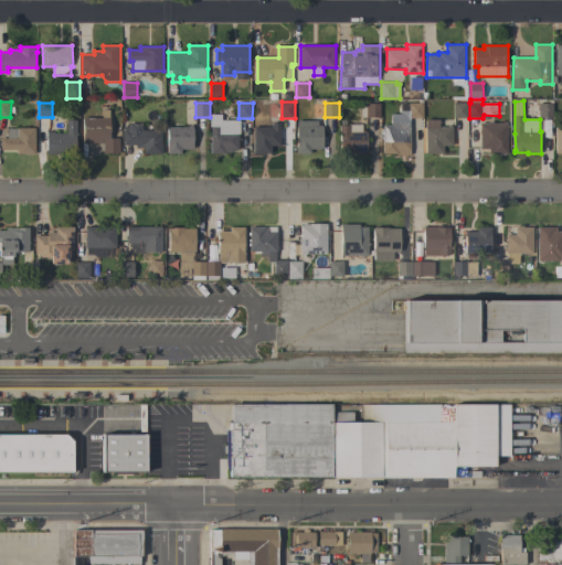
[(382,117),(363,117),(363,103),(382,103),(382,117)]
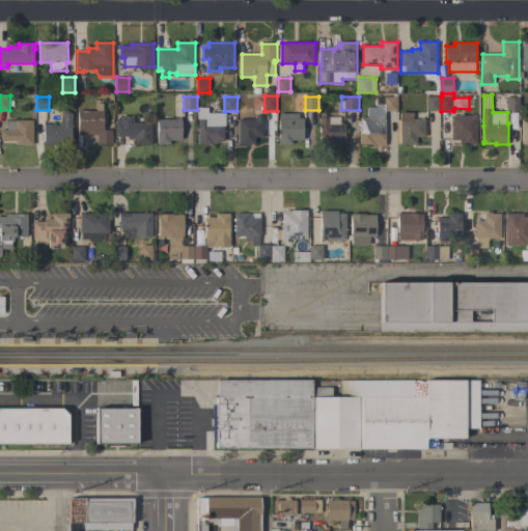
[(369,117),(369,107),(378,107),(378,96),(399,96),(399,130),(387,130),(387,145),(373,145),(373,144),(361,144),(361,117),(369,117)]
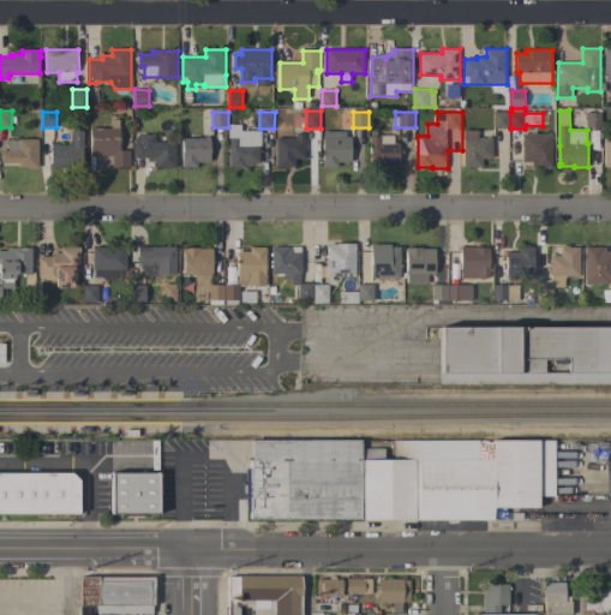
[(509,112),(509,129),(495,129),(495,112),(509,112)]
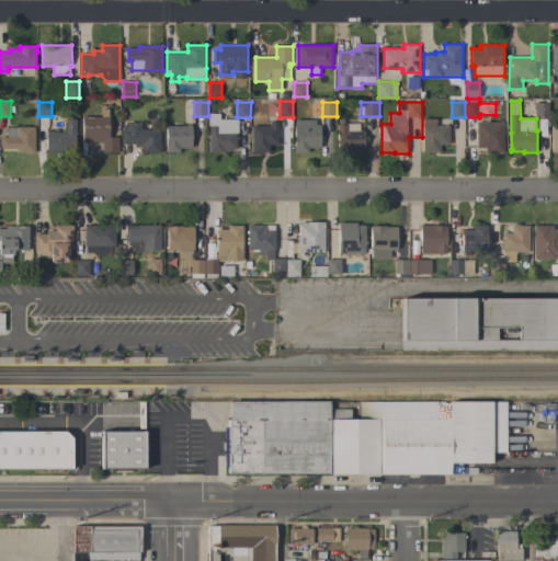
[(550,102),(550,116),(537,116),(537,102),(550,102)]
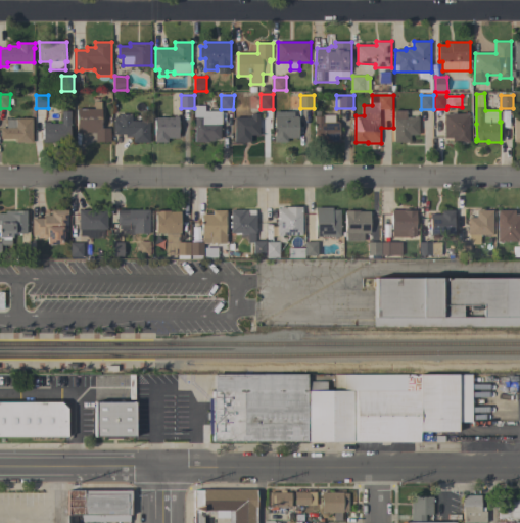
[(96,109),(96,101),(102,101),(102,109),(103,109),(103,128),(112,128),(112,141),(97,141),(97,132),(79,132),(79,109),(96,109)]
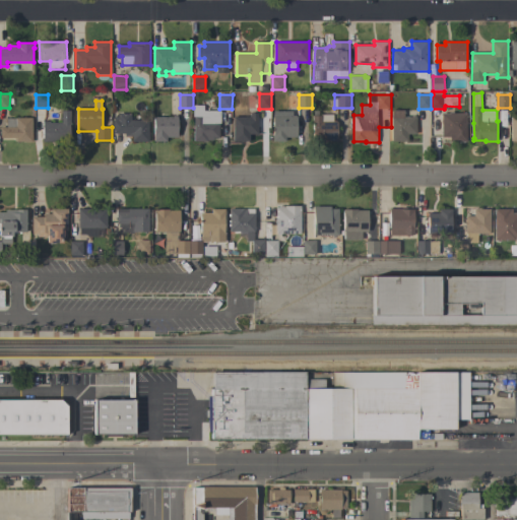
[(205,105),(205,111),(221,111),(221,123),(220,123),(220,138),(214,138),(214,140),(209,140),(208,141),(196,141),(196,116),(195,116),(195,105),(205,105)]
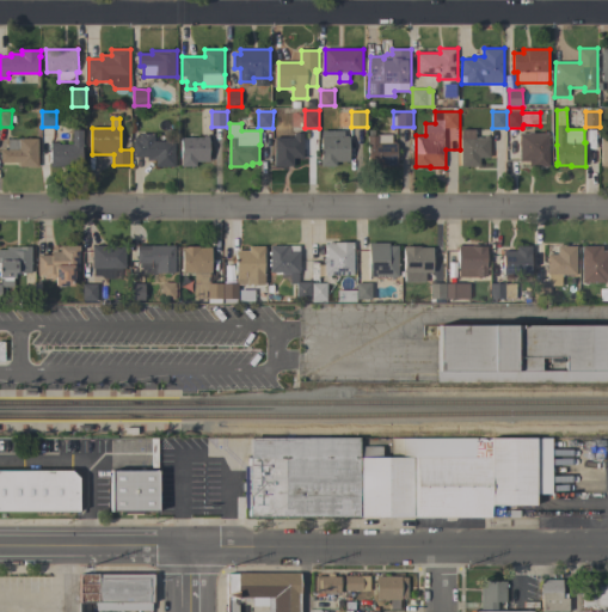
[(85,145),(84,145),(84,167),(51,166),(51,159),(49,159),(50,154),(51,154),(53,142),(61,142),(61,144),(74,144),(74,129),(85,129),(85,145)]
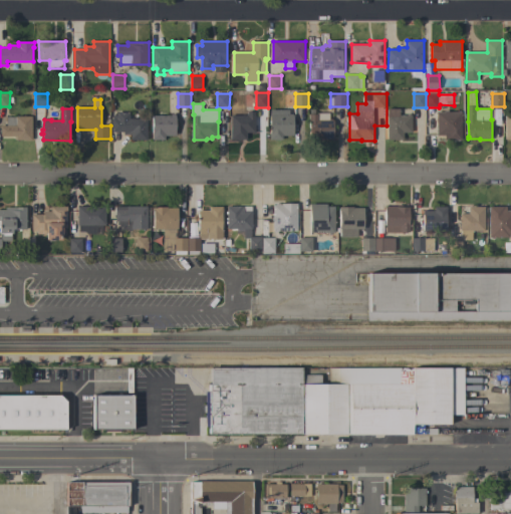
[(401,108),(401,115),(413,115),(413,133),(405,133),(405,140),(389,140),(389,108),(401,108)]
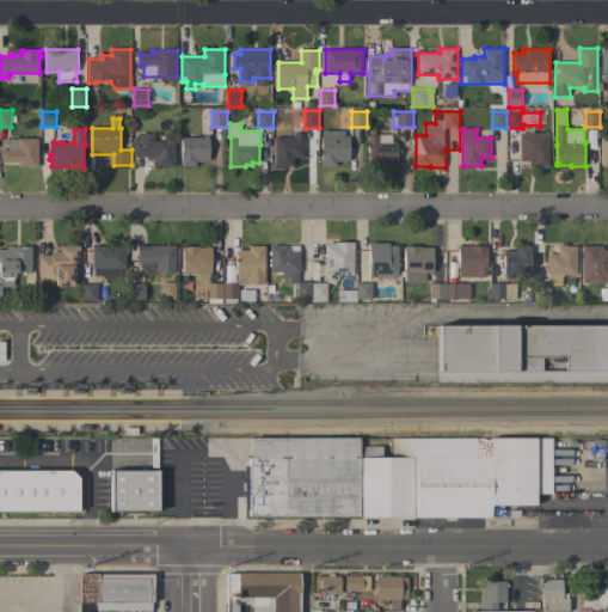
[(530,134),(530,132),(535,132),(535,133),(551,133),(551,166),(532,166),(530,160),(521,160),(521,134),(530,134)]
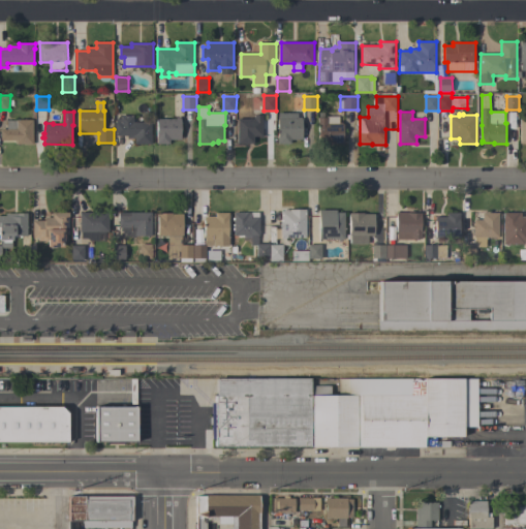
[(153,121),(153,143),(136,144),(136,138),(129,138),(129,135),(117,135),(117,122),(118,122),(118,118),(122,118),(122,116),(134,116),(134,122),(153,121)]
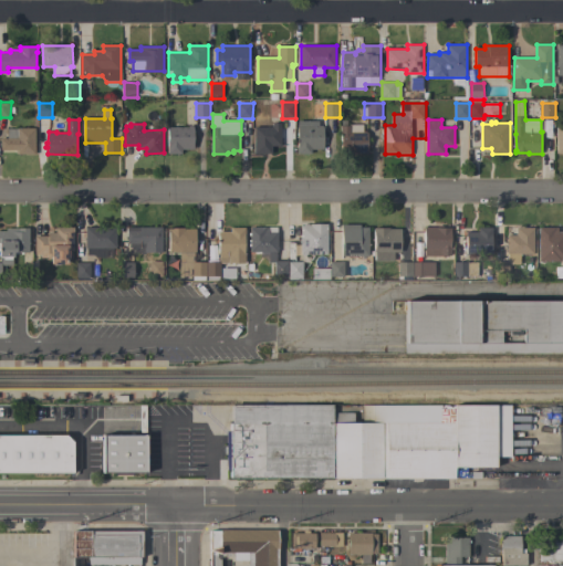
[(190,127),(190,125),(195,125),(195,127),(196,127),(196,149),(183,149),(183,154),(169,154),(169,146),(169,127),(190,127)]
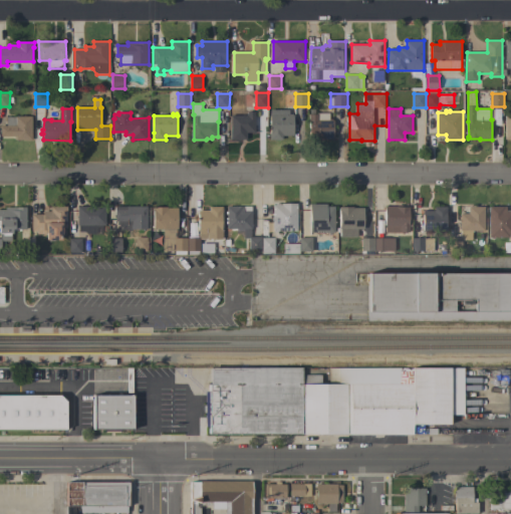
[(291,115),(291,113),(294,113),(294,115),(295,115),(295,136),(284,136),(284,140),(272,140),(272,115),(291,115)]
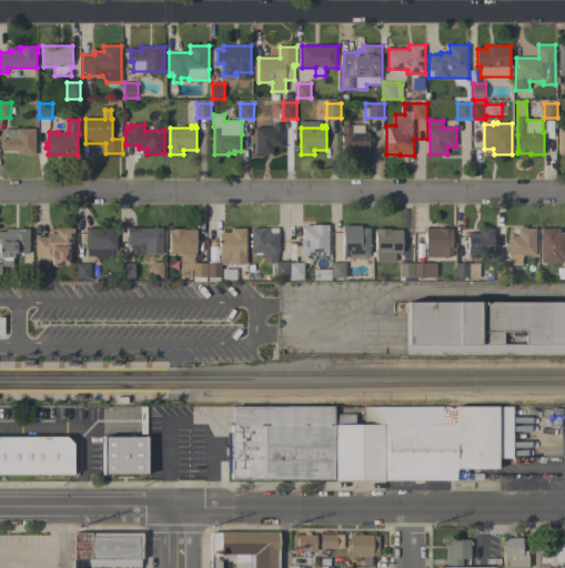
[(371,154),(344,154),(344,134),(343,134),(343,127),(354,127),(354,125),(366,125),(366,132),(370,132),(371,132),(371,154)]
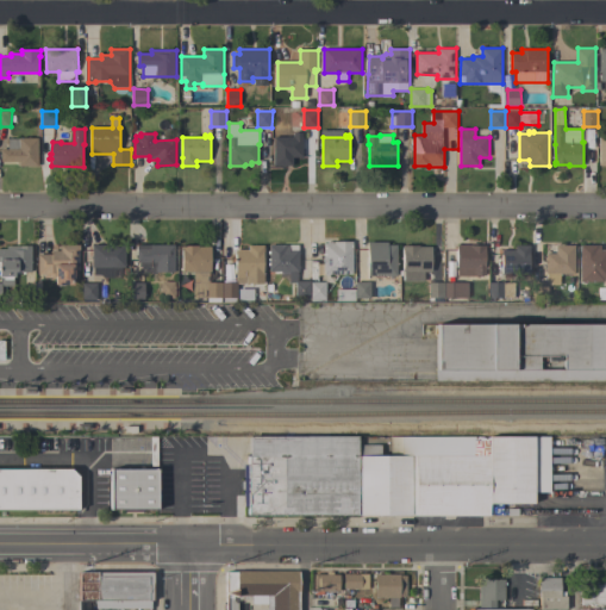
[(304,137),(304,160),(275,160),(275,137),(304,137)]
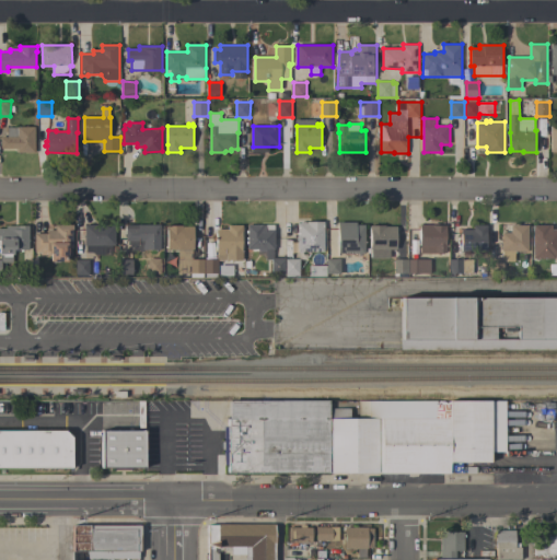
[(36,152),(19,152),(19,148),(2,148),(2,137),(9,137),(9,127),(19,127),(36,127),(36,152)]
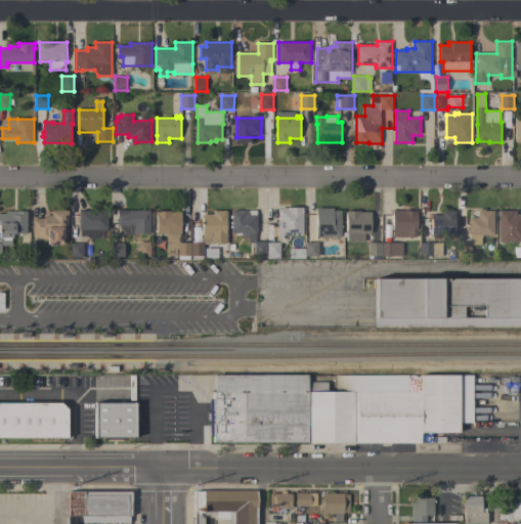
[(304,235),(285,235),(285,236),(281,236),(281,235),(279,235),(280,209),(283,209),(283,208),(288,208),(288,209),(289,209),(289,207),(304,207),(304,235)]
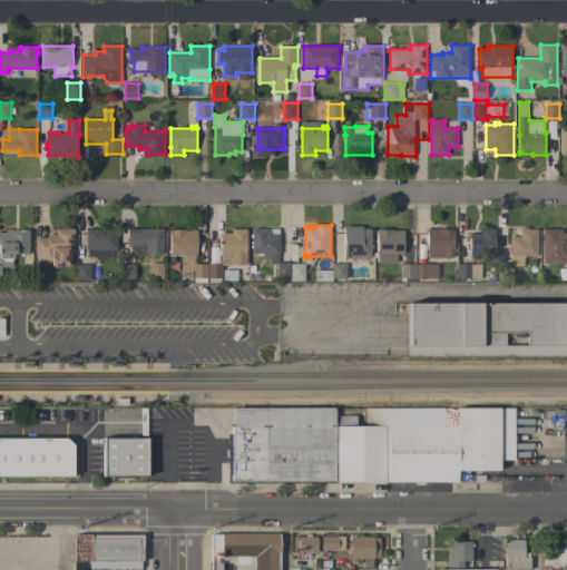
[(373,258),(367,258),(367,259),(363,259),(363,258),(345,257),(345,226),(364,226),(364,228),(373,228),(373,258)]
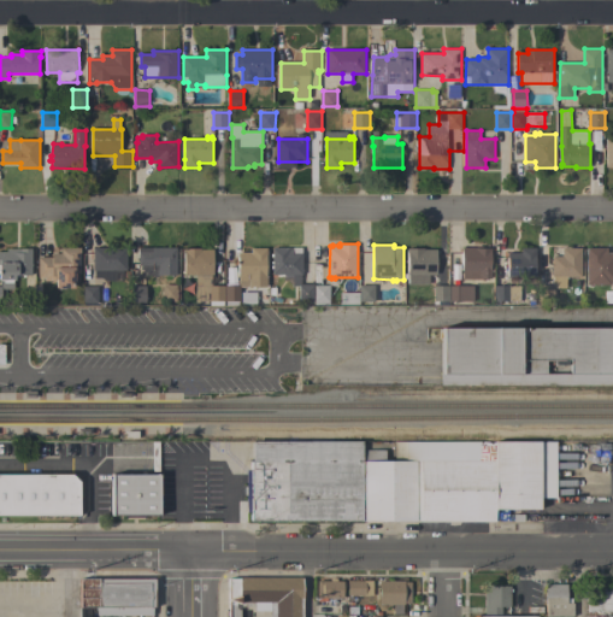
[(478,248),(478,246),(484,246),(484,248),(493,248),(493,252),(493,269),(493,278),(487,278),(487,280),(483,280),(464,280),(464,247),(478,248)]
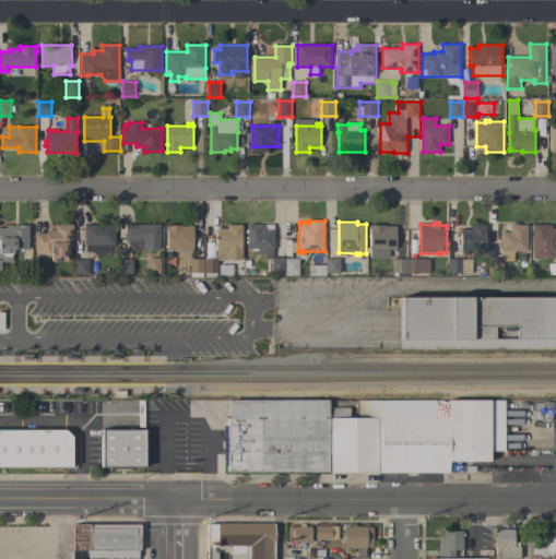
[(74,248),(70,248),(70,254),(69,254),(69,261),(52,261),(52,254),(42,254),(42,251),(36,251),(36,233),(49,233),(49,229),(57,229),(57,224),(74,224),(74,248)]
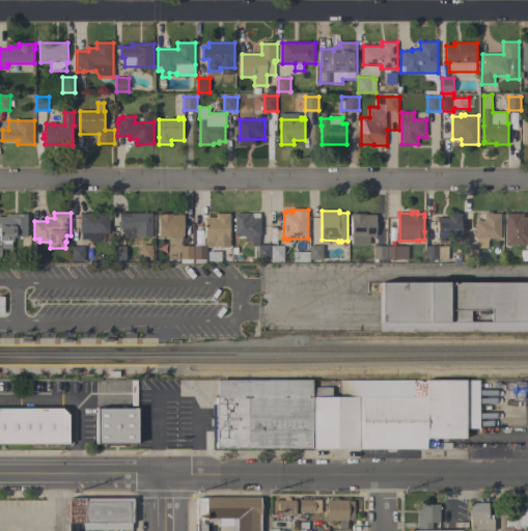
[(111,213),(111,232),(96,232),(96,239),(83,239),(83,233),(82,233),(82,213),(111,213)]
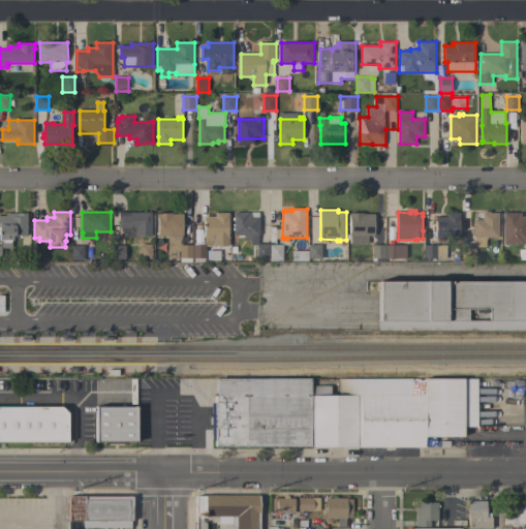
[(153,212),(153,237),(125,237),(124,231),(122,231),(122,227),(120,226),(121,212),(153,212)]
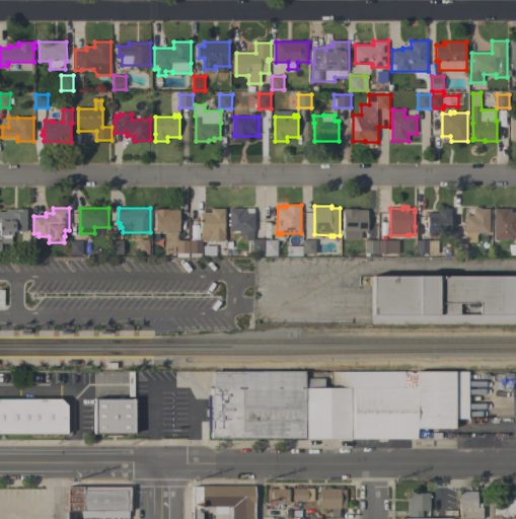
[(202,240),(202,233),(202,212),(213,213),(213,208),(226,209),(225,241),(202,240)]
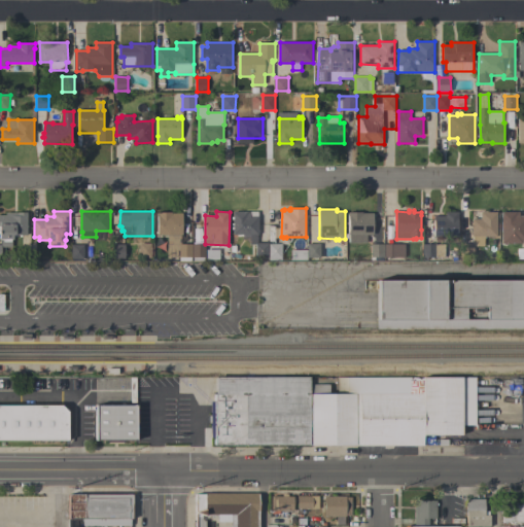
[(258,244),(252,244),(247,239),(244,239),(244,235),(234,235),(234,212),(258,211),(259,216),(260,235),(258,235),(258,244)]
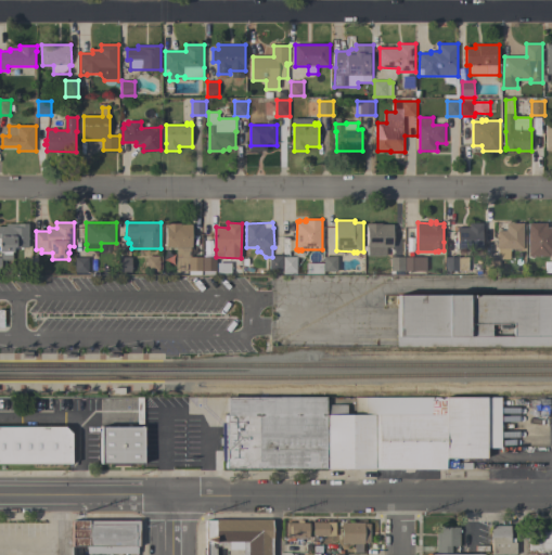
[(485,222),(485,229),(484,229),(484,249),(463,249),(463,250),(460,250),(460,249),(459,249),(459,228),(471,228),(471,222),(485,222)]
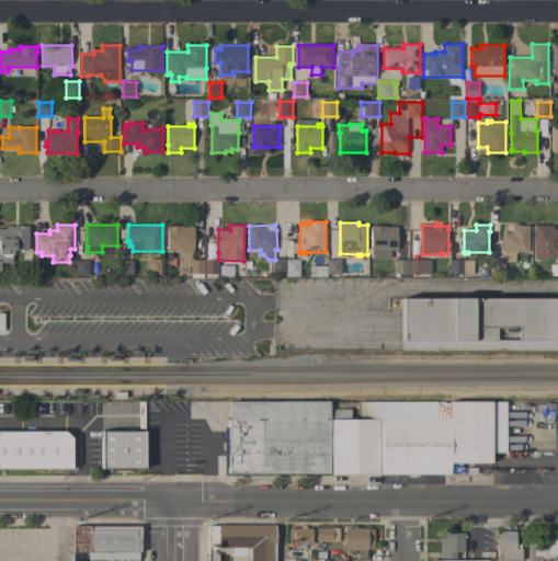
[(531,252),(517,252),(517,262),(505,262),(505,252),(504,252),(504,232),(513,232),(513,225),(531,225),(531,252)]
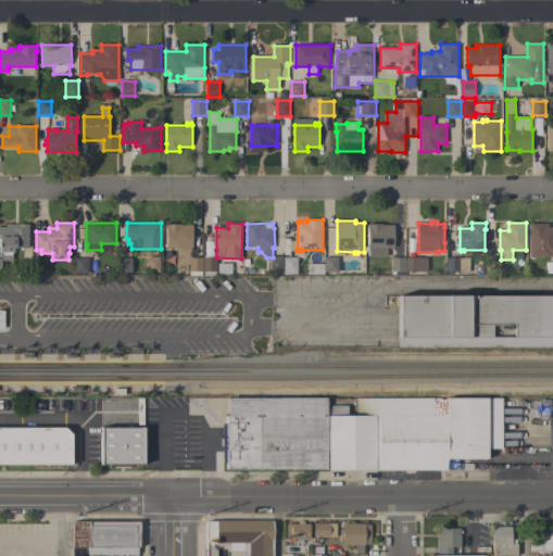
[(15,248),(15,252),(14,252),(14,261),(3,261),(3,273),(0,273),(0,257),(2,257),(2,252),(1,252),(1,239),(0,239),(0,227),(8,227),(8,224),(20,224),(30,224),(30,248),(15,248)]
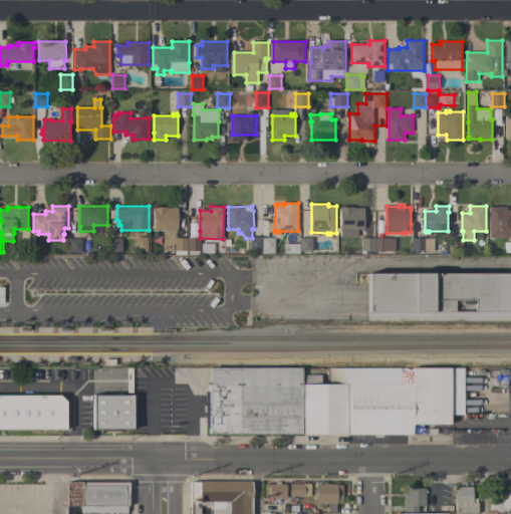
[(169,207),(169,208),(179,208),(179,229),(178,229),(178,238),(188,238),(188,251),(165,251),(165,229),(156,229),(156,211),(155,211),(155,207),(169,207)]
